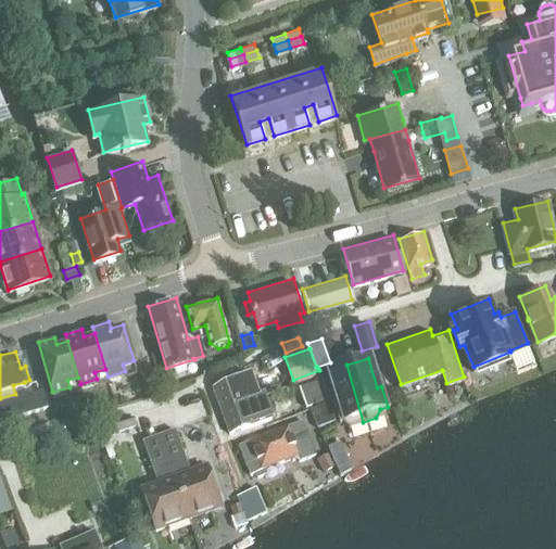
[(351,425),(363,422),(346,365),(326,371),(336,400),(331,401),(338,422),(342,421),(351,425)]
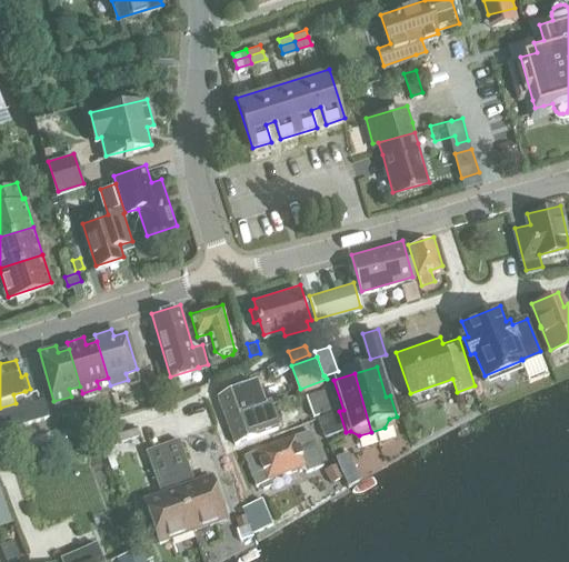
[(217,393),(226,415),(265,401),(256,379),(217,393)]
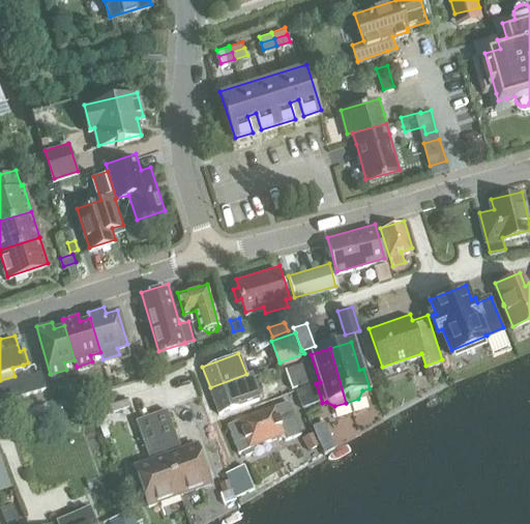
[(285,367),(290,382),(292,385),(313,378),(305,358),(285,367)]
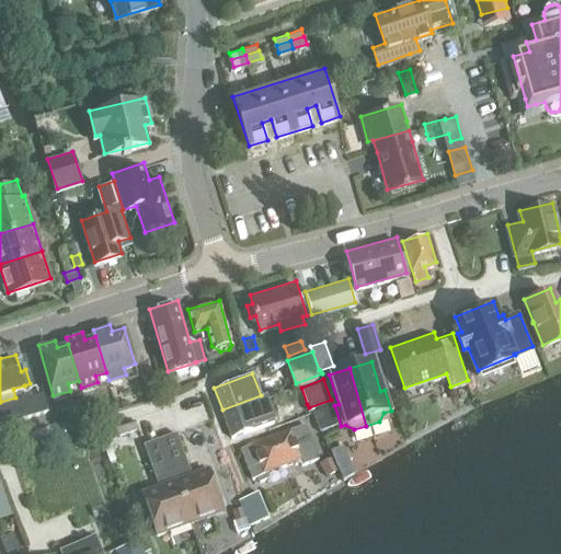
[(44,390),(35,392),(41,410),(48,407),(44,390)]
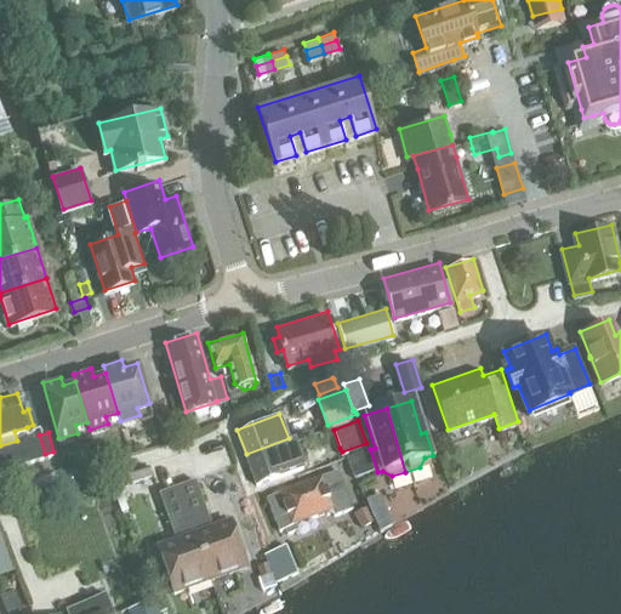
[(45,454),(39,435),(30,437),(35,456),(45,454)]
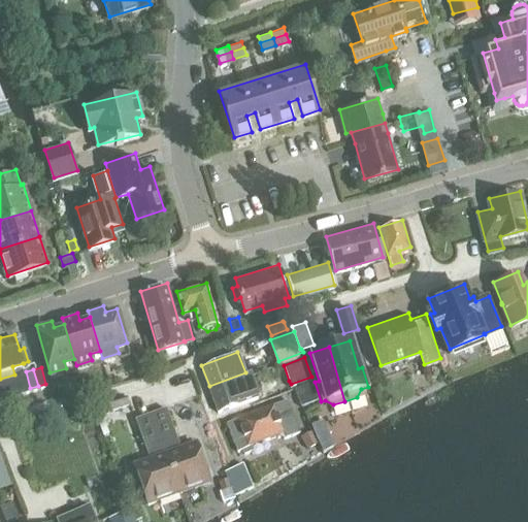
[(26,371),(18,374),(23,391),(30,388),(26,371)]
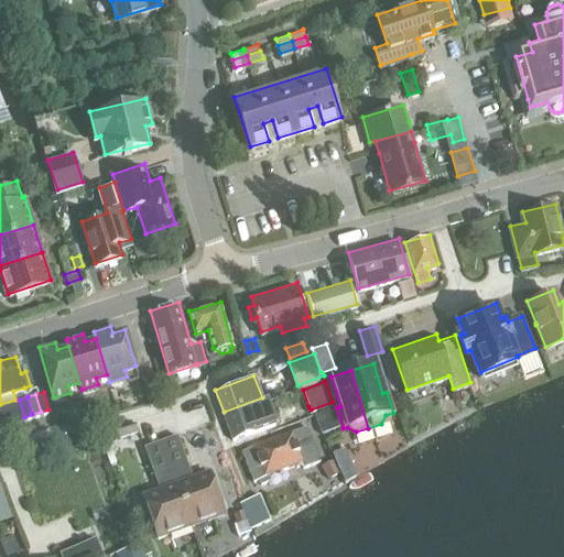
[(267,396),(262,397),(224,412),(232,436),(275,421),(267,396)]
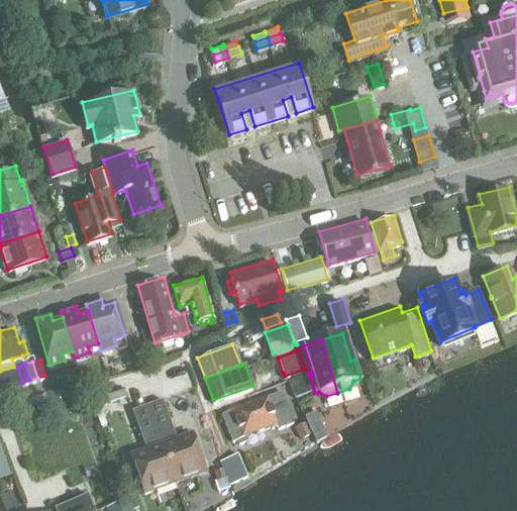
[(9,369),(14,385),(22,383),(17,367),(13,368),(9,369)]
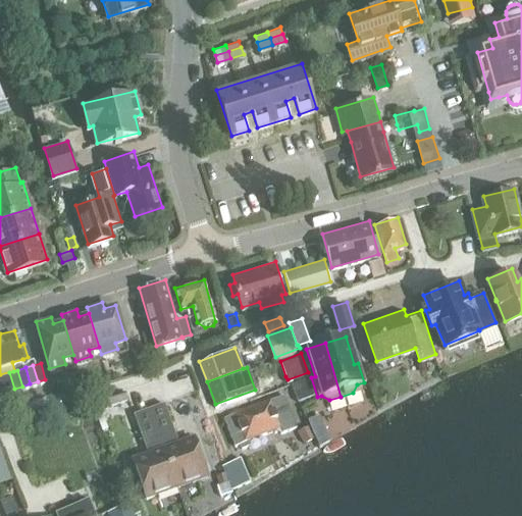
[(9,372),(2,374),(7,391),(14,389),(9,372)]
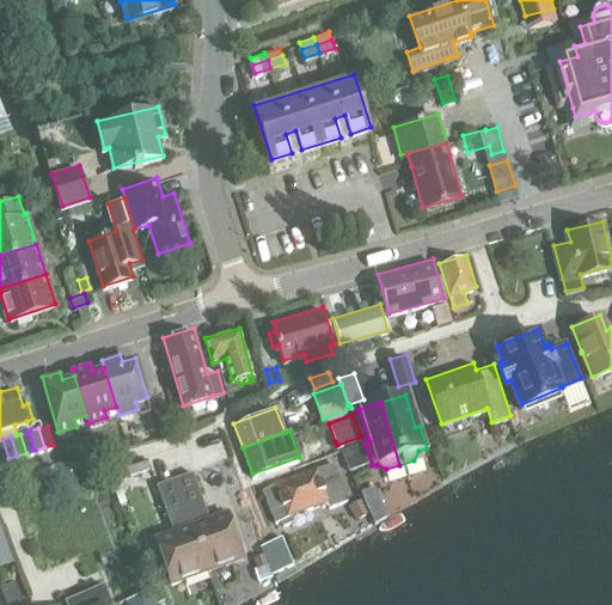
[(368,459),(365,448),(361,439),(344,445),(342,446),(349,466),(368,459)]
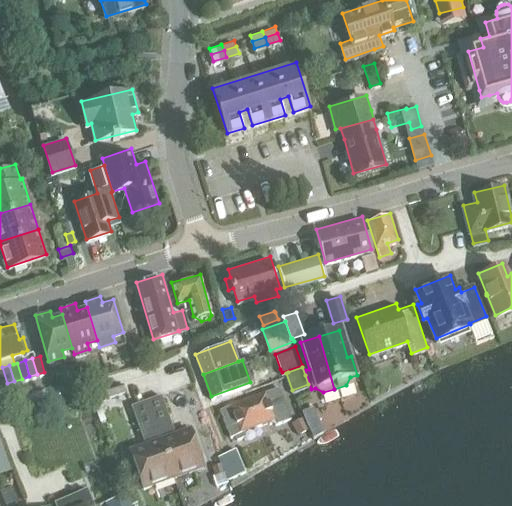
[(98,398),(125,388),(122,379),(95,389),(98,398)]
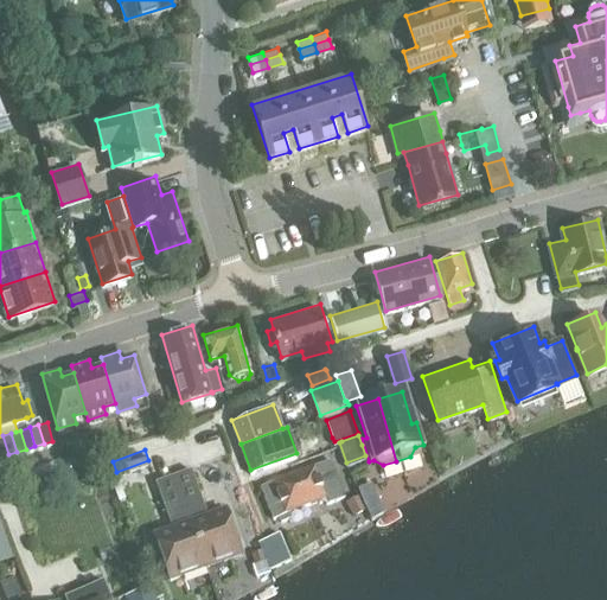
[(330,454),(295,468),(307,500),(326,492),(328,498),(344,492),(330,454)]
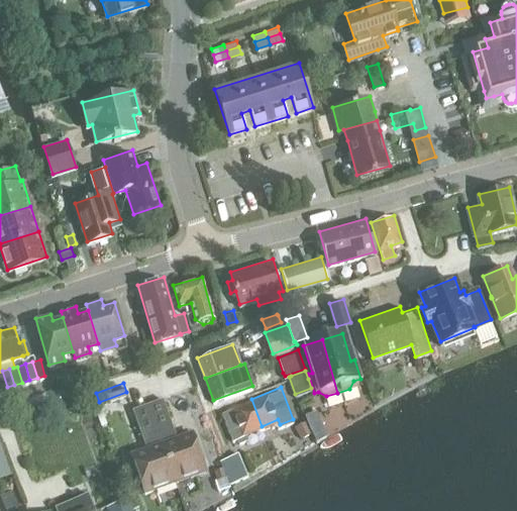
[(95,392),(90,394),(96,409),(96,408),(102,424),(106,422),(101,407),(99,402),(96,393),(95,392)]
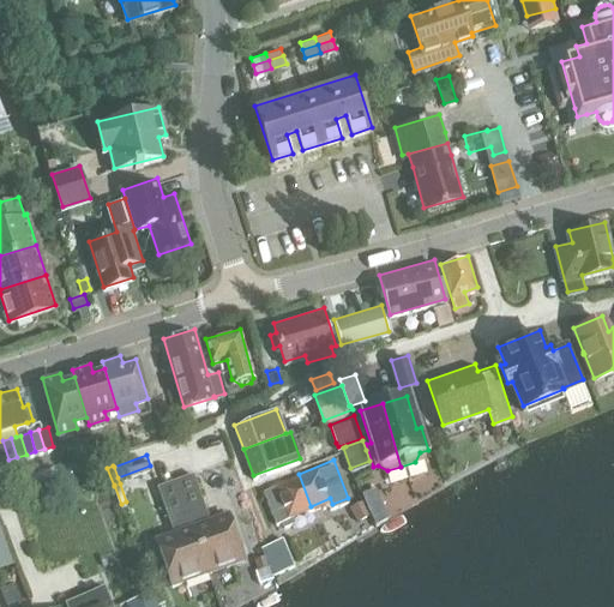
[(193,470),(175,476),(209,570),(245,557),(228,511),(210,517),(193,470)]
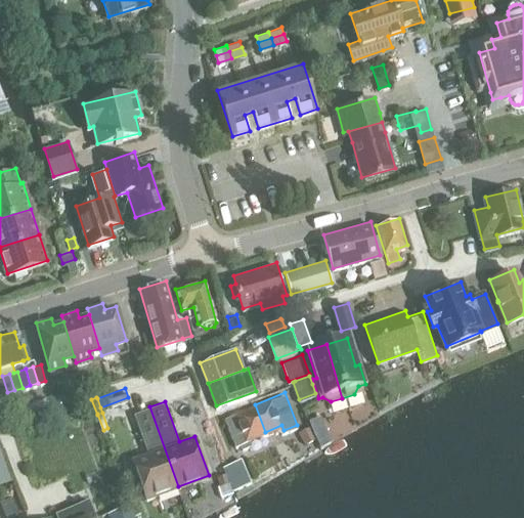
[(249,438),(265,432),(255,404),(224,416),(234,443),(239,441),(243,447),(251,443),(249,438)]
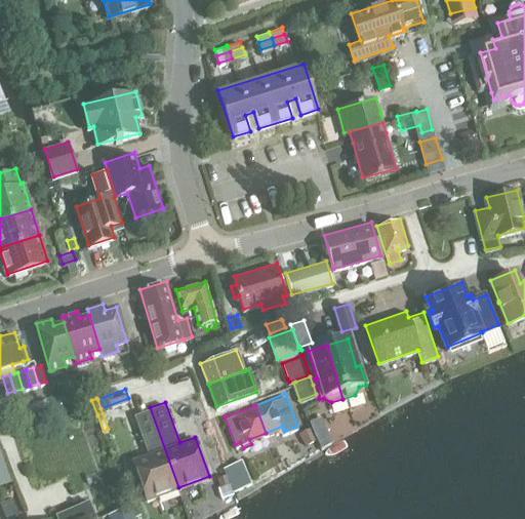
[(147,498),(178,487),(150,407),(134,413),(149,453),(133,458),(147,498)]
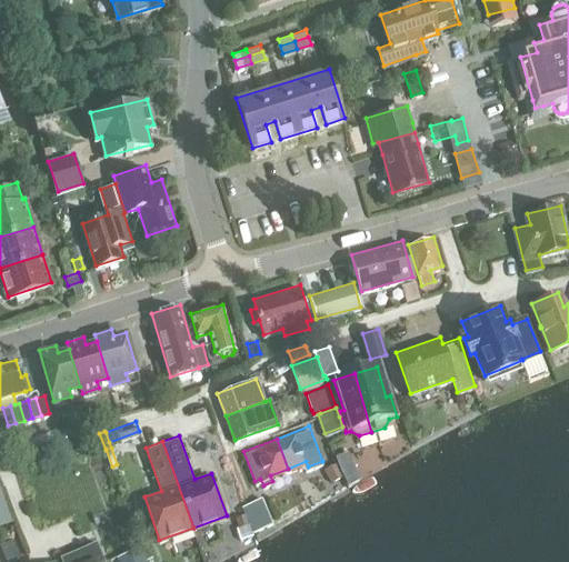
[(342,472),(336,460),(325,465),(331,478),(342,472)]
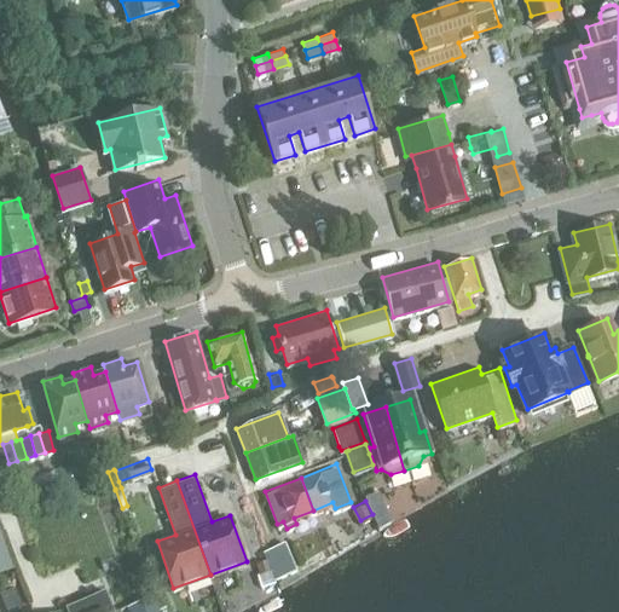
[(275,576),(296,567),(287,540),(264,547),(267,556),(271,566),(275,576)]
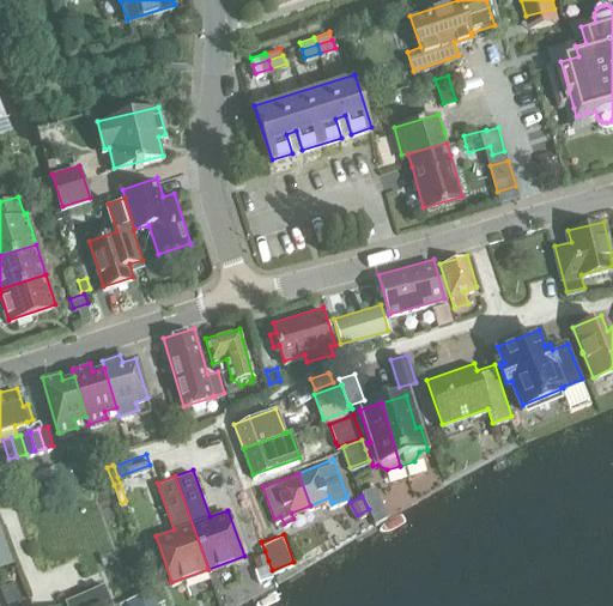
[(265,551),(254,555),(258,564),(268,561),(265,551)]
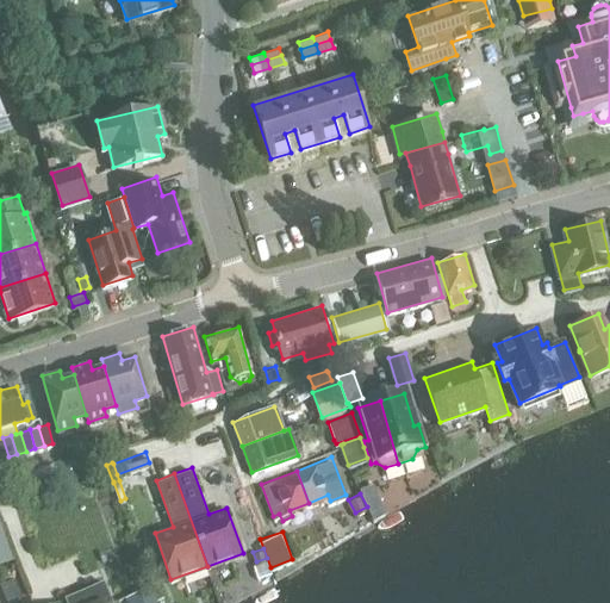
[(256,561),(253,563),(257,576),(272,571),(271,567),(267,558),(256,561)]
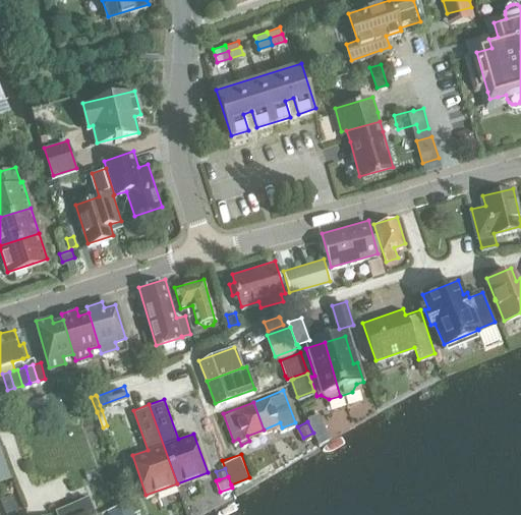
[(13,492),(0,497),(8,514),(17,514),(22,513),(13,492)]
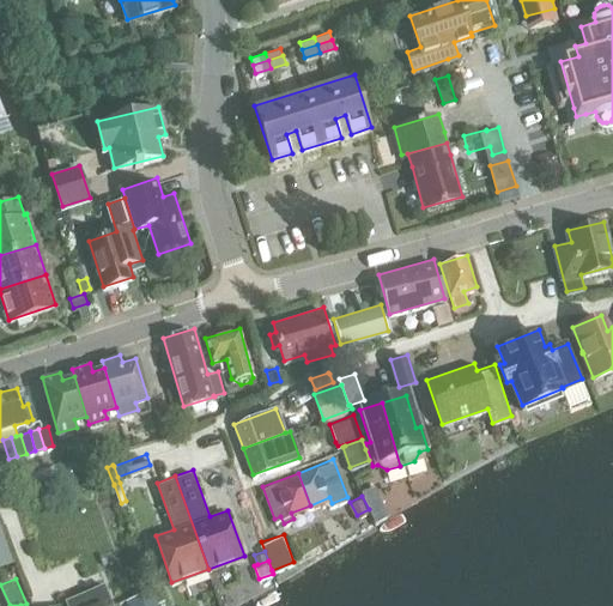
[(105,605),(114,603),(104,581),(65,599),(67,605),(105,605)]
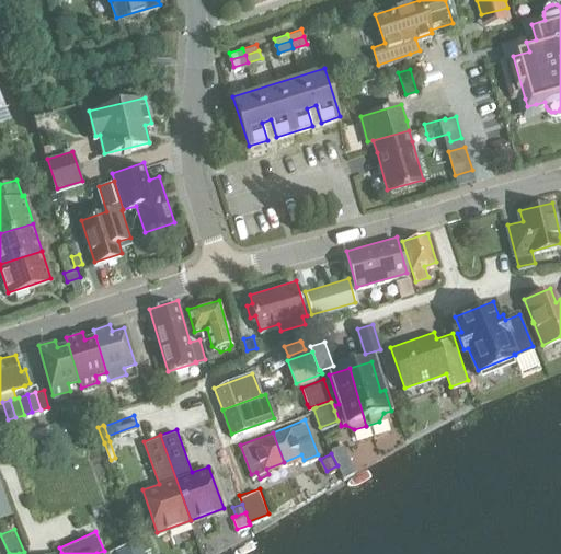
[(146,553),(138,535),(115,546),(118,553),(146,553)]
